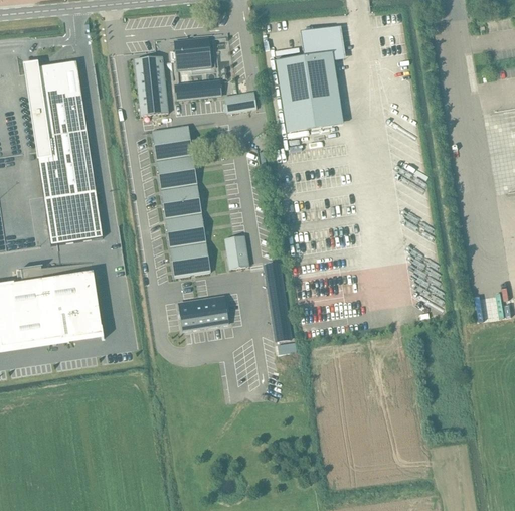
[(305,54),(276,58),(287,131),(344,122),(334,58),(346,56),(341,24),(301,30),(305,54)]
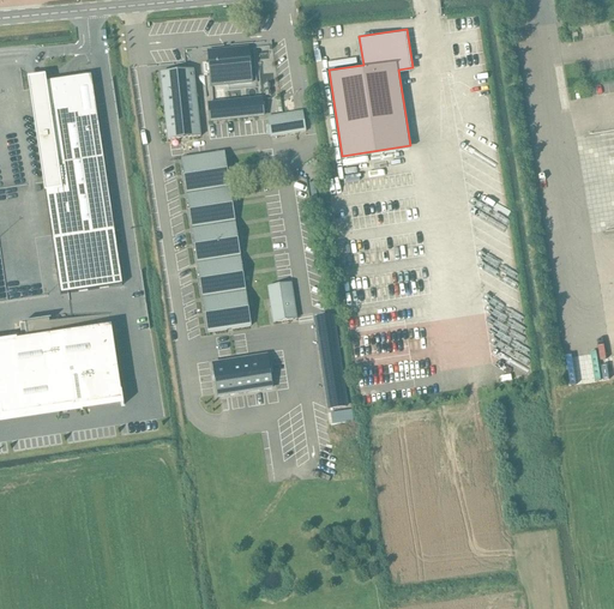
[(210,59),(203,60),(204,71),(210,71),(212,84),(252,79),(251,65),(250,55),(248,43),(228,46),(209,48),(210,59)]
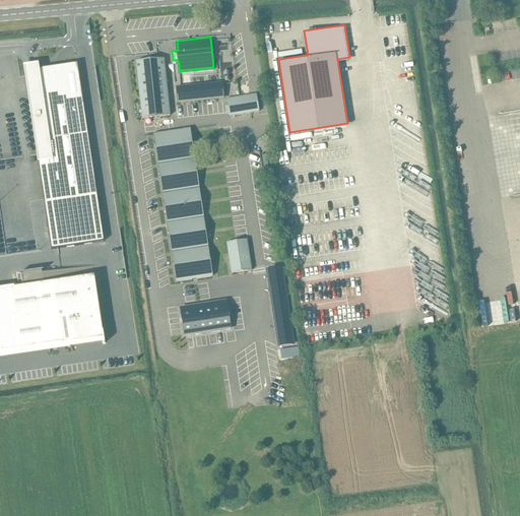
[(142,115),(171,112),(165,56),(136,59),(142,115)]
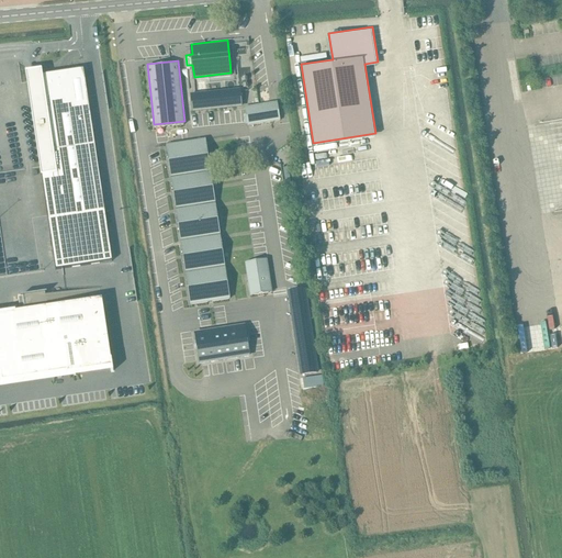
[(43,70),(26,74),(55,266),(112,257),(83,65),(43,70)]
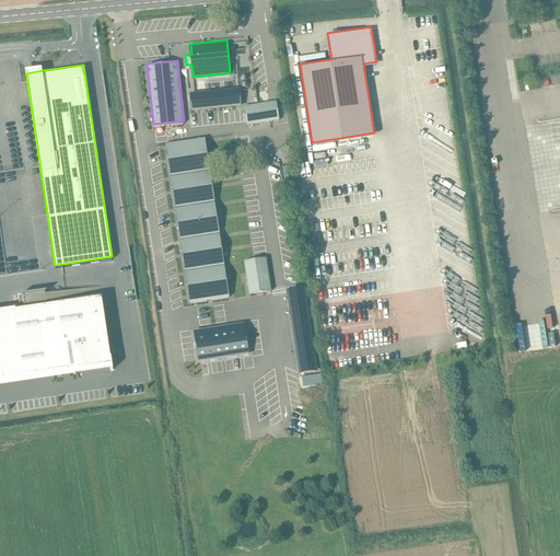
[(240,84),(189,90),(191,107),(242,103),(240,84)]
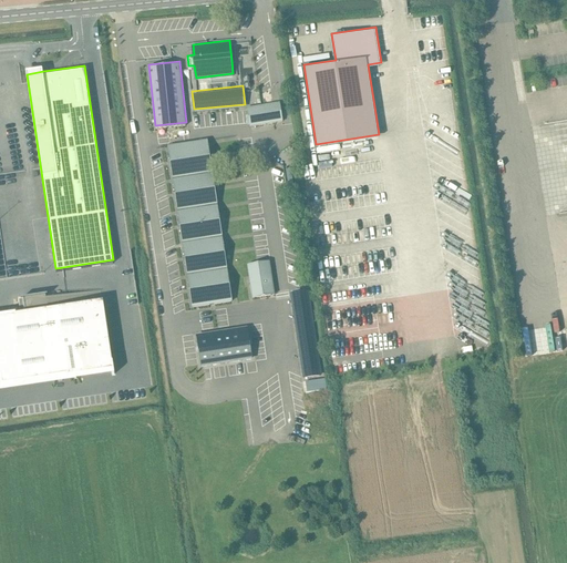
[(278,99),(247,104),(250,122),(281,118),(278,99)]
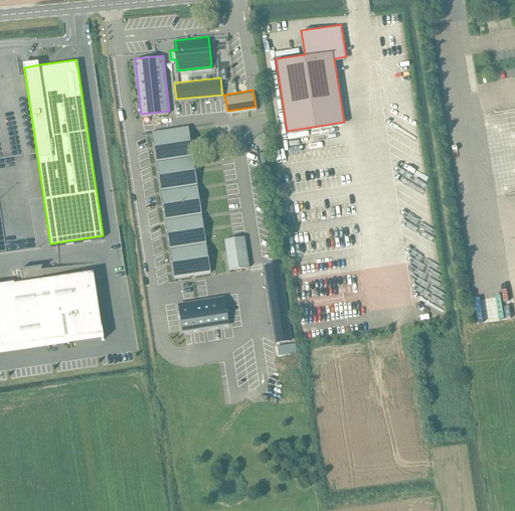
[(188,124),(152,130),(175,276),(210,271),(188,124)]
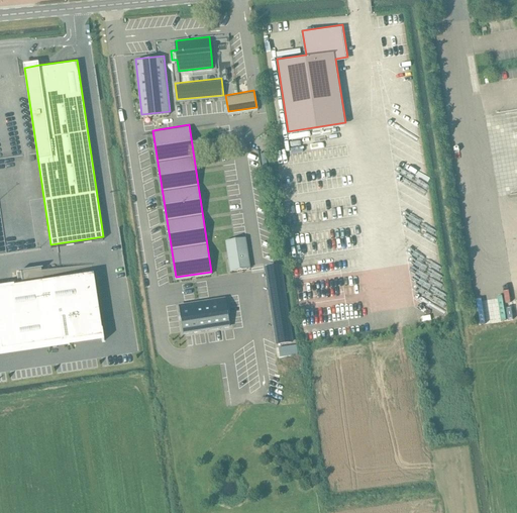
[(245,234),(225,237),(229,269),(250,266),(245,234)]
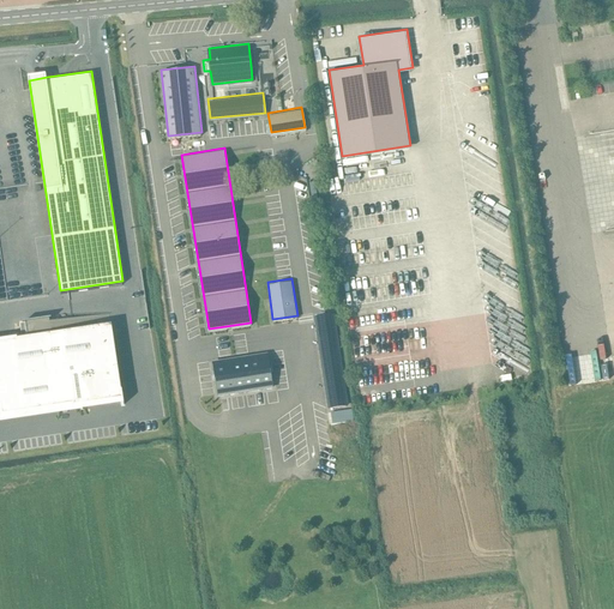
[(326,312),(313,313),(314,321),(336,318),(335,311),(326,312)]
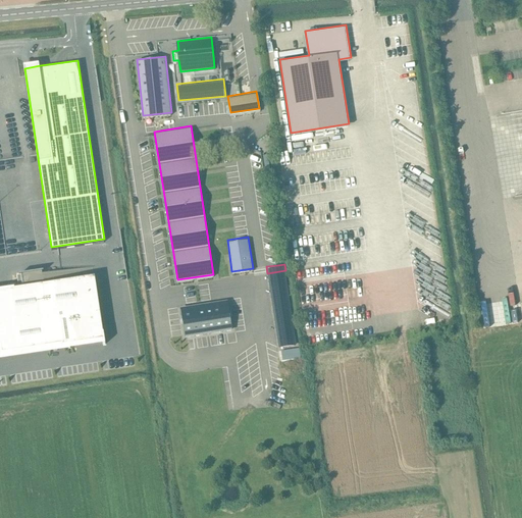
[(13,286),(0,288),(0,341),(2,351),(53,344),(53,343),(68,341),(68,345),(70,345),(70,343),(103,338),(104,341),(105,341),(103,329),(95,273),(44,281),(44,278),(43,270),(42,268),(44,268),(44,267),(19,271),(19,272),(21,271),(22,285),(18,286),(14,286),(14,285),(13,285),(13,286)]
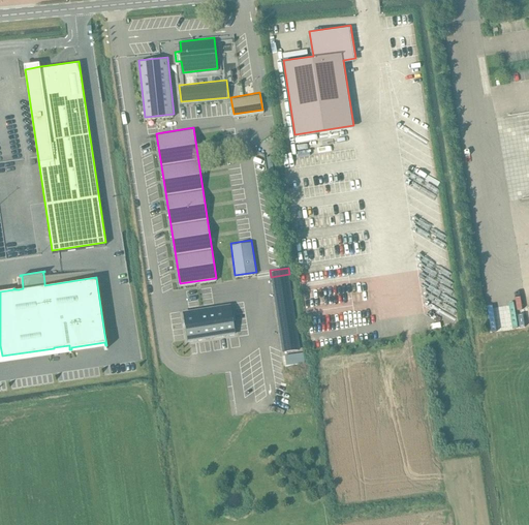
[(289,274),(271,277),(272,283),(290,280),(289,274)]
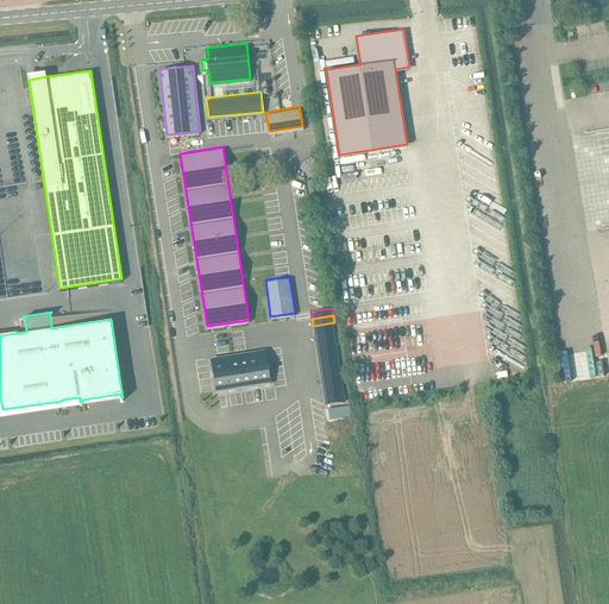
[(334,322),(313,326),(314,333),(336,331),(334,322)]
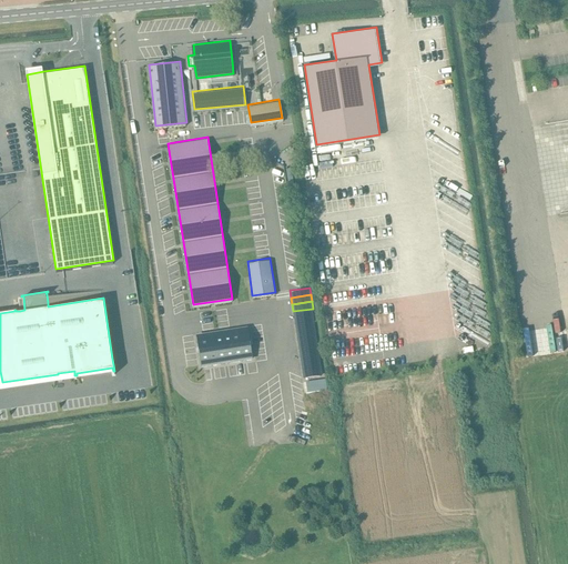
[(313,309),(293,311),(294,319),(313,315),(313,309)]
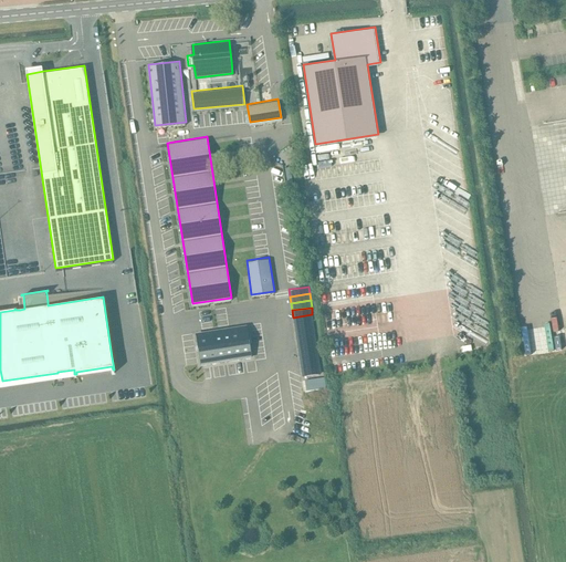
[(312,314),(293,318),(294,324),(313,321),(312,314)]
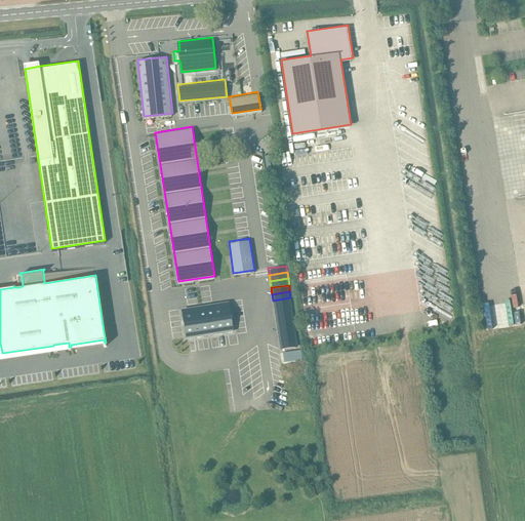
[(290,297),(273,301),(274,307),(291,305),(290,297)]
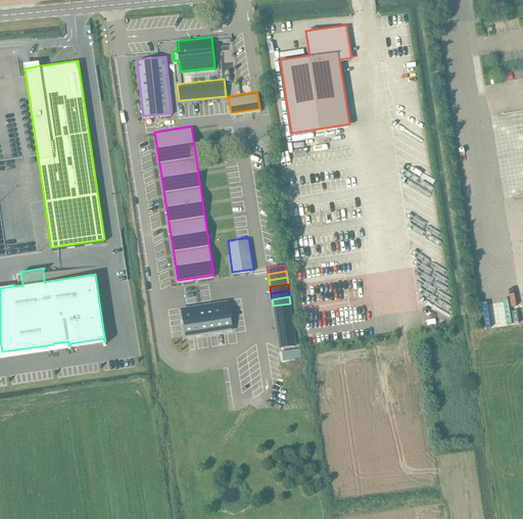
[(227,300),(182,308),(186,333),(231,326),(227,300)]
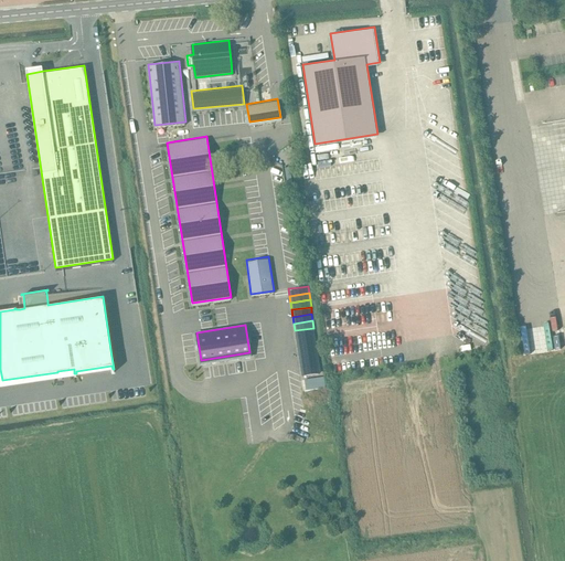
[(313,328),(295,330),(296,338),(315,335),(313,328)]
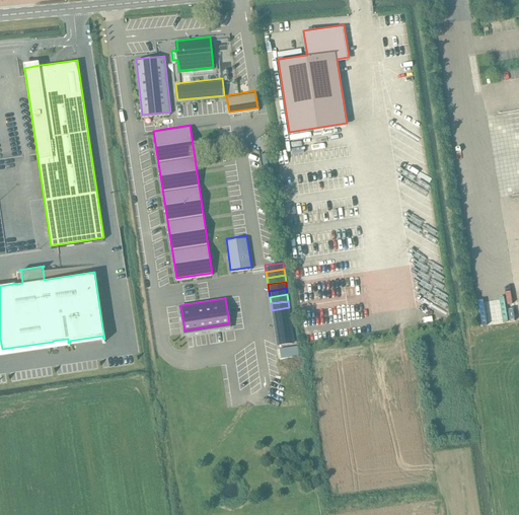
[(289,307),(272,310),(273,316),(290,313),(289,307)]
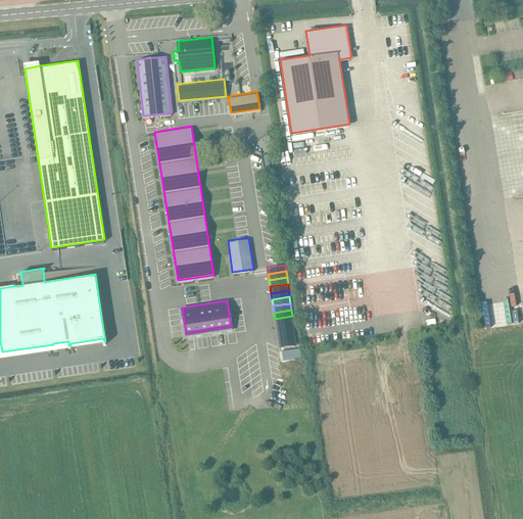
[(292,316),(275,319),(276,325),(293,323),(292,316)]
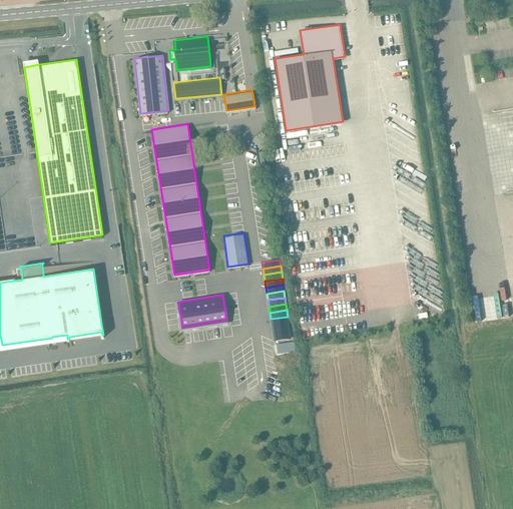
[(288,317),(271,319),(272,326),(289,323),(288,317)]
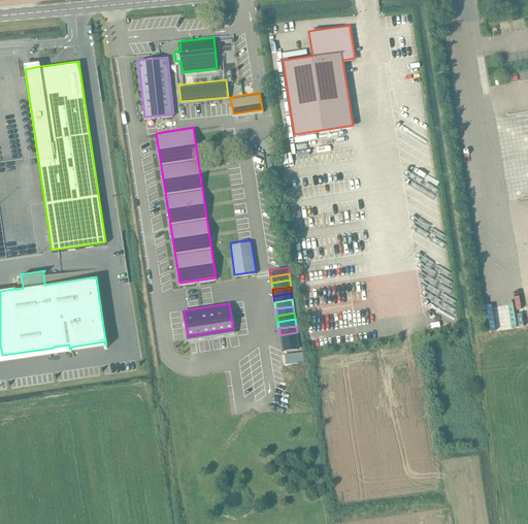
[(297,332),(279,335),(281,341),(298,339),(297,332)]
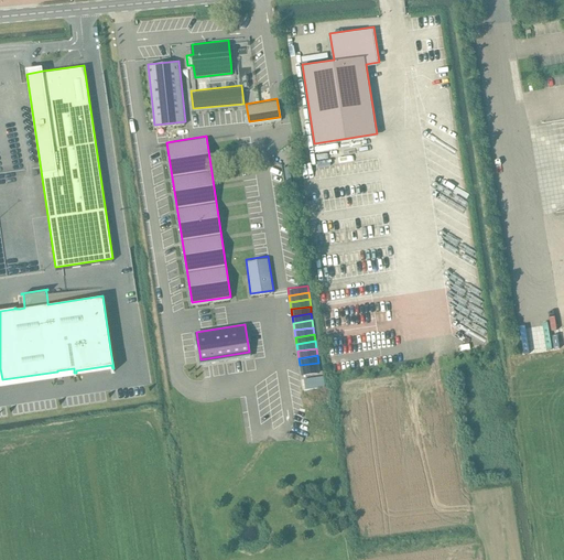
[(318,363),(300,365),(301,373),(321,370),(318,363)]
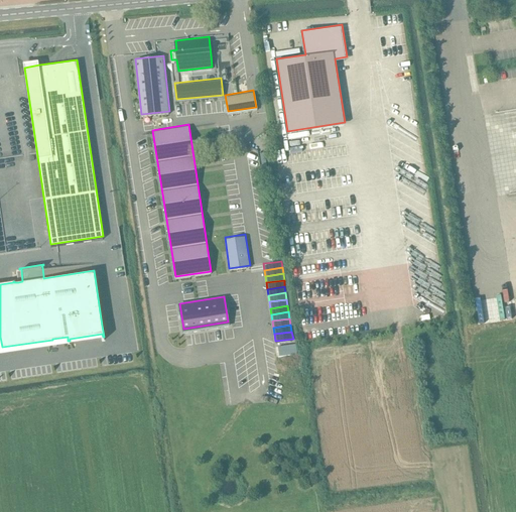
[(295,342),(278,344),(279,353),(297,351),(295,342)]
